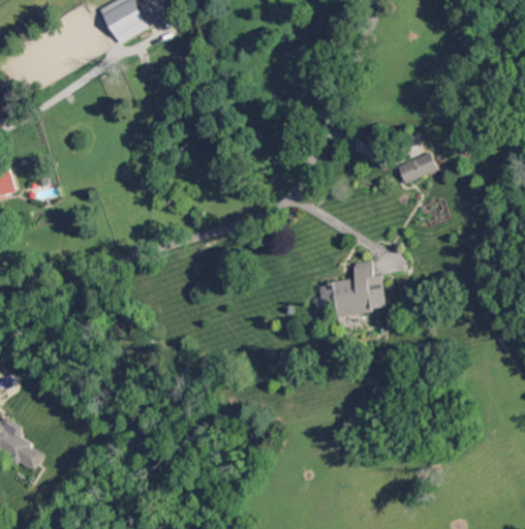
[(120,44),(99,10),(116,0),(132,0),(149,28),(120,44)]
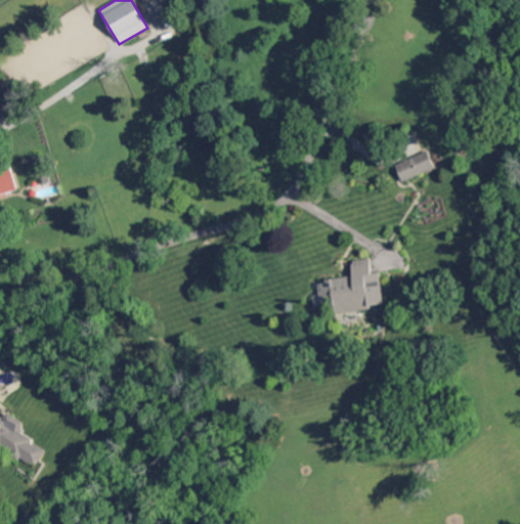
[(401,181),(394,164),(406,159),(425,150),(433,168),(401,181)]
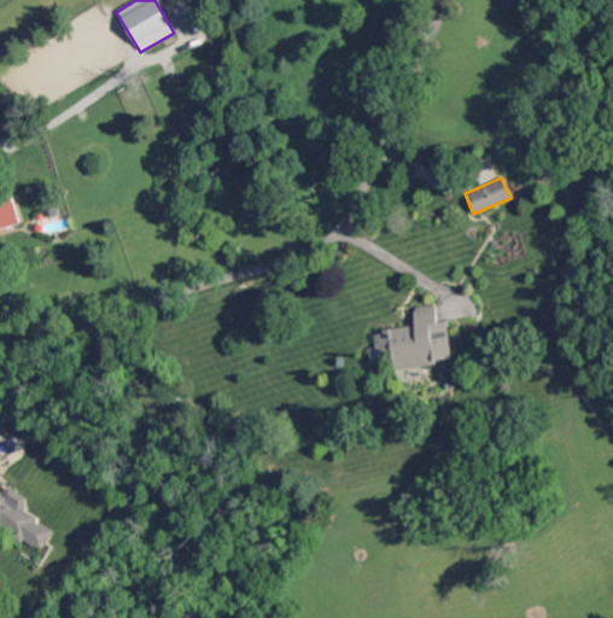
[(35,199),(33,186),(45,184),(47,197),(35,199)]
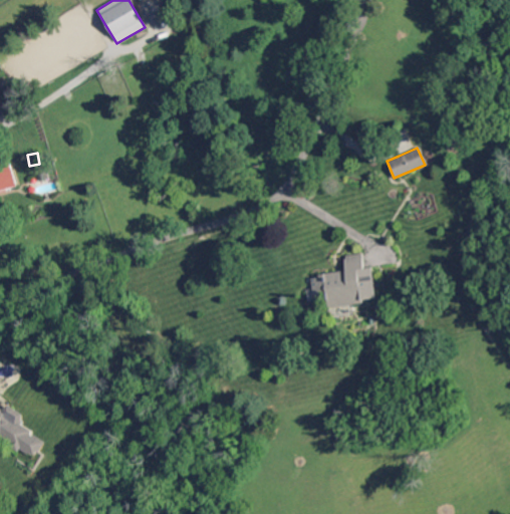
[(362,268),(370,267),(372,279),(373,288),(375,298),(349,302),(328,305),(327,299),(314,301),(314,300),(312,289),(311,278),(318,277),(317,274),(333,272),(335,272),(344,270),(342,256),(360,254),(362,268)]
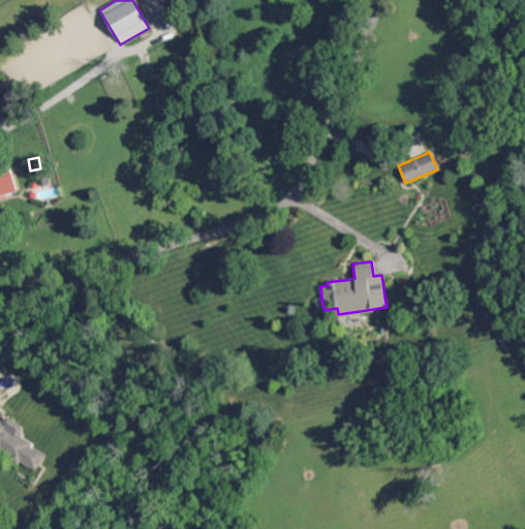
[(0,423),(7,417),(22,427),(20,436),(31,444),(32,447),(45,456),(39,466),(38,466),(36,469),(33,468),(32,469),(28,466),(27,467),(20,463),(19,465),(9,460),(10,457),(0,452),(0,423)]
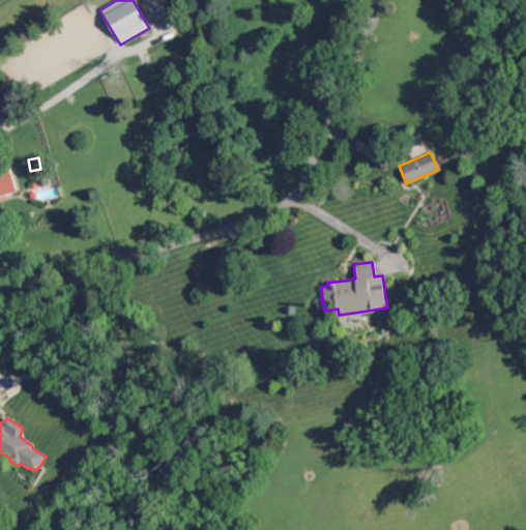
All buildings are outlined.
